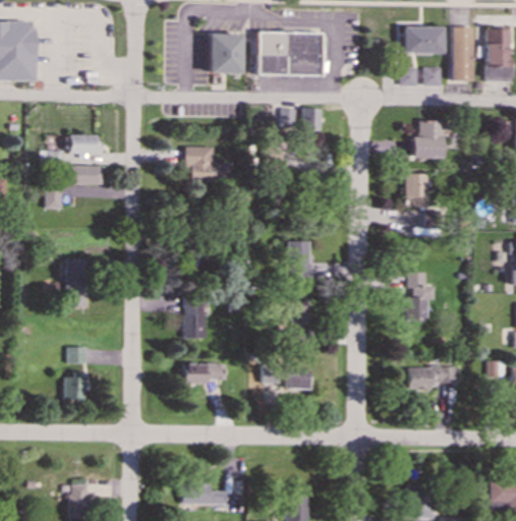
[(36,20),(0,19),(0,79),(35,80),(36,20)]
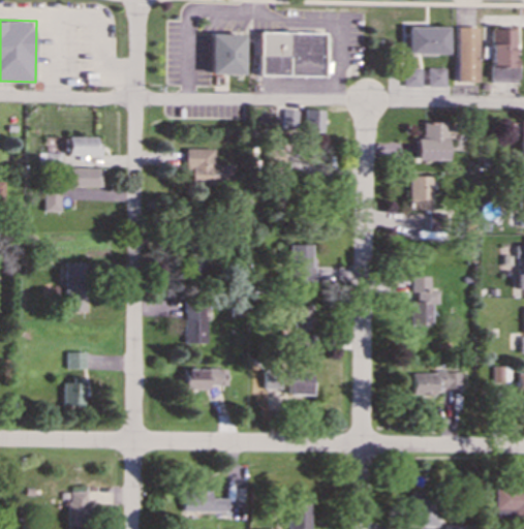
[(450,27),(409,26),(409,53),(450,54),(450,27)]
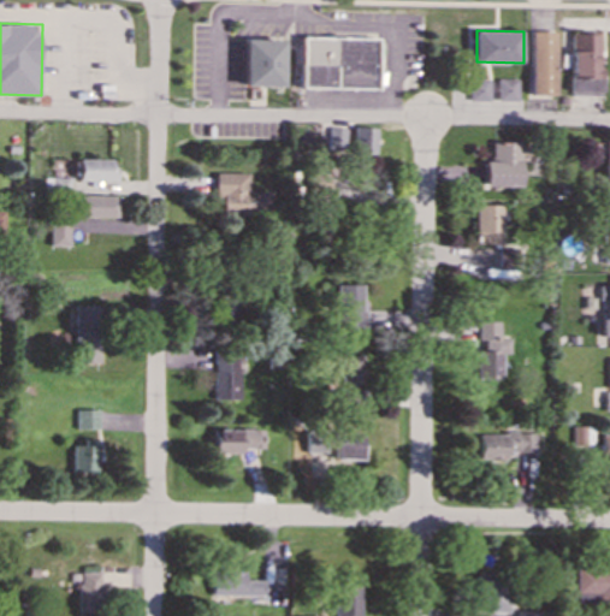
[(558,95),(560,31),(534,30),(533,94),(558,95)]
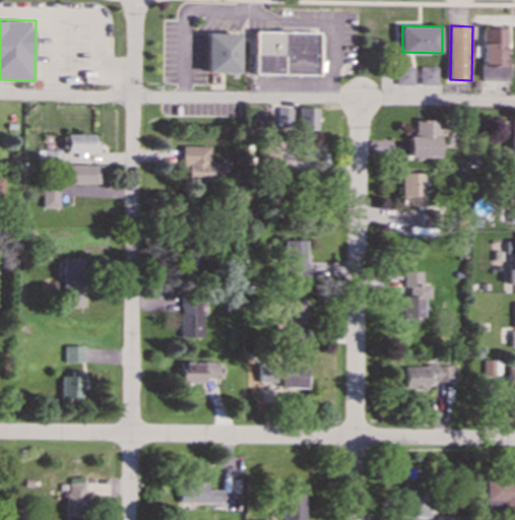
[(485,79),(508,80),(509,28),(486,27),(485,79)]
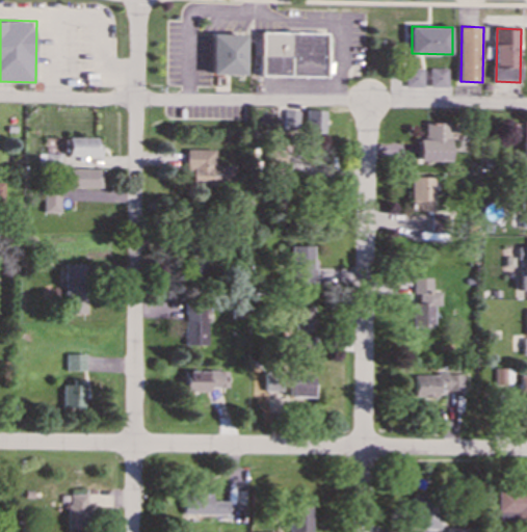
[(263,75),(328,76),(330,32),(264,31),(263,75)]
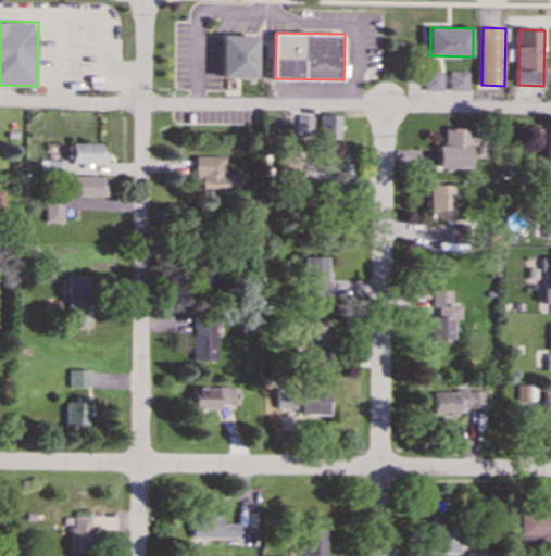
[(258,77),(259,35),(224,35),(223,77),(258,77)]
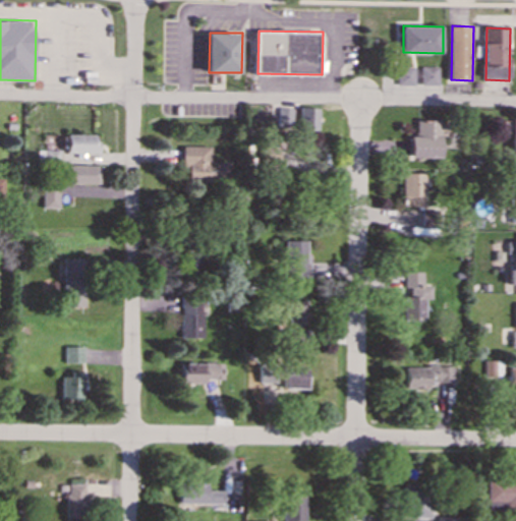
[(417,84),(417,66),(400,66),(400,84),(417,84)]
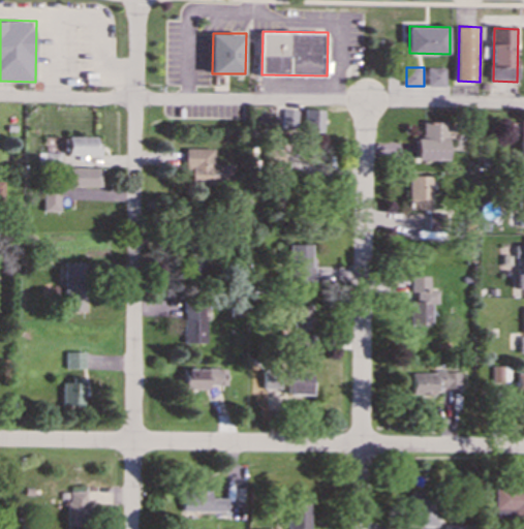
[(431,86),(449,86),(449,67),(431,67),(431,86)]
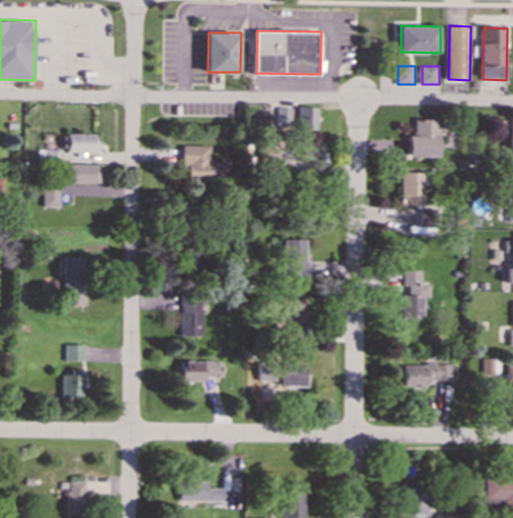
[(298,127),(318,128),(319,106),(300,105),(298,127)]
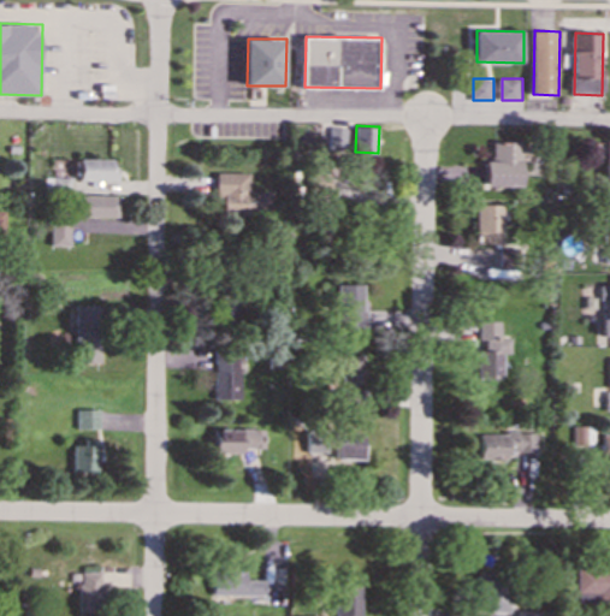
[(487,185),(525,185),(525,142),(496,141),(496,161),(489,160),(487,185)]
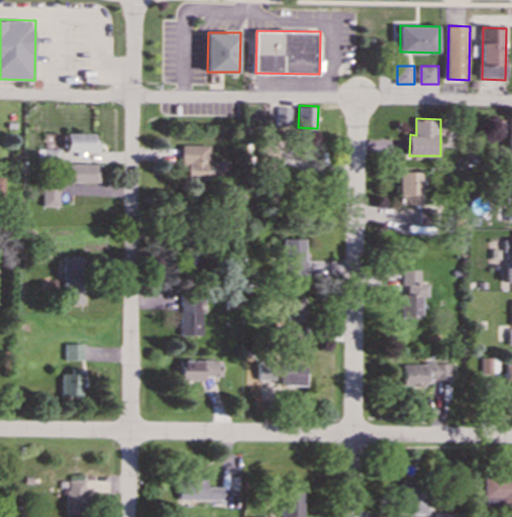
[(69,150),(100,151),(101,133),(70,132),(69,150)]
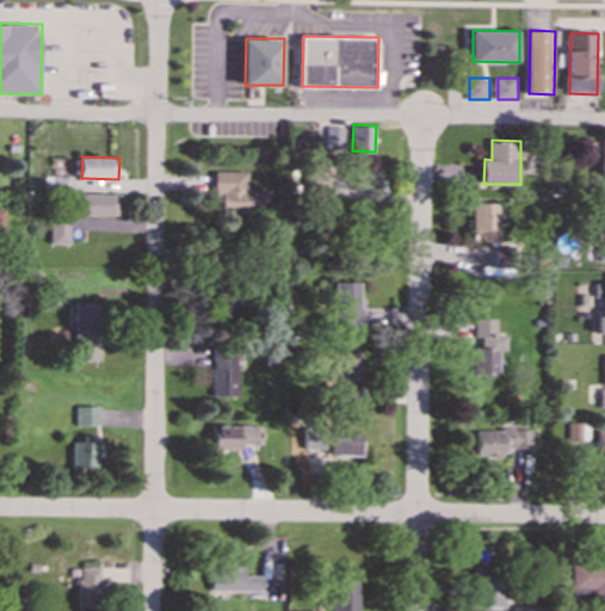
[(249,189),(249,171),(217,171),(217,197),(224,197),(224,213),(272,214),(273,189),(249,189)]
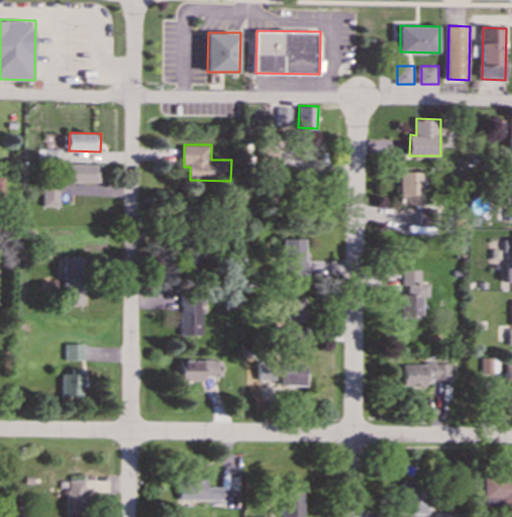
[(40,160),(63,161),(63,149),(41,148),(40,160)]
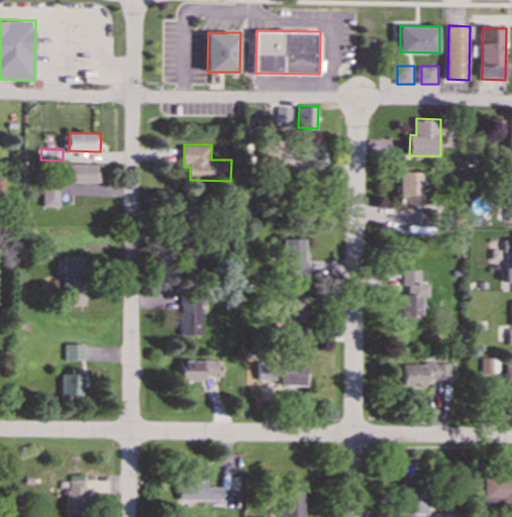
[(101,182),(101,164),(70,164),(70,182),(101,182)]
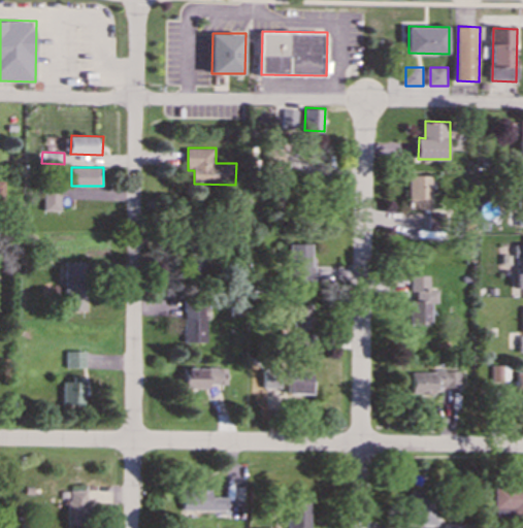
[(434,175),(412,174),(412,208),(434,209),(434,175)]
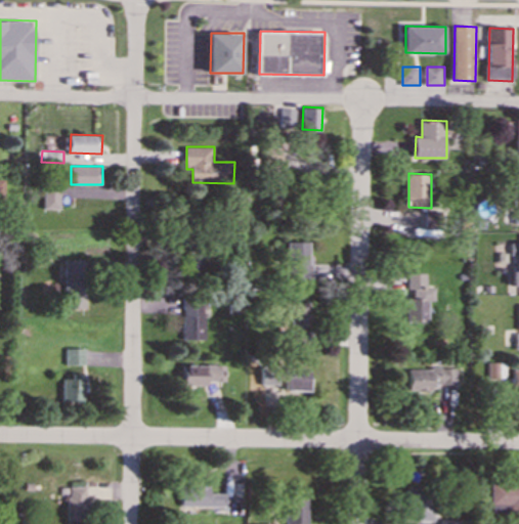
[(62,209),(62,186),(46,186),(47,209),(62,209)]
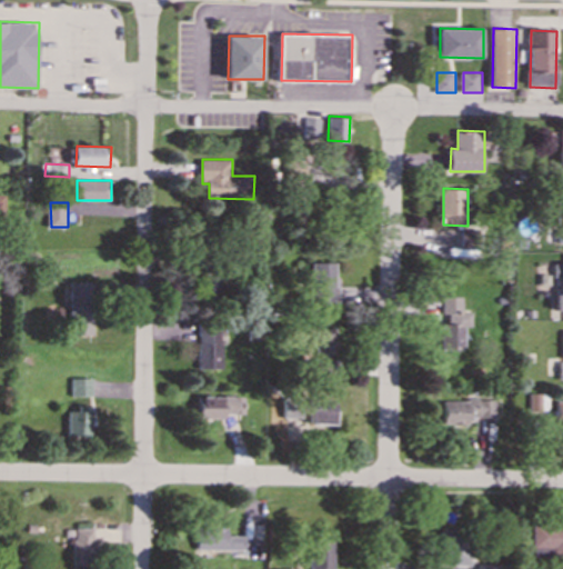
[(337,262),(314,262),(314,302),(342,302),(342,277),(337,277),(337,262)]
